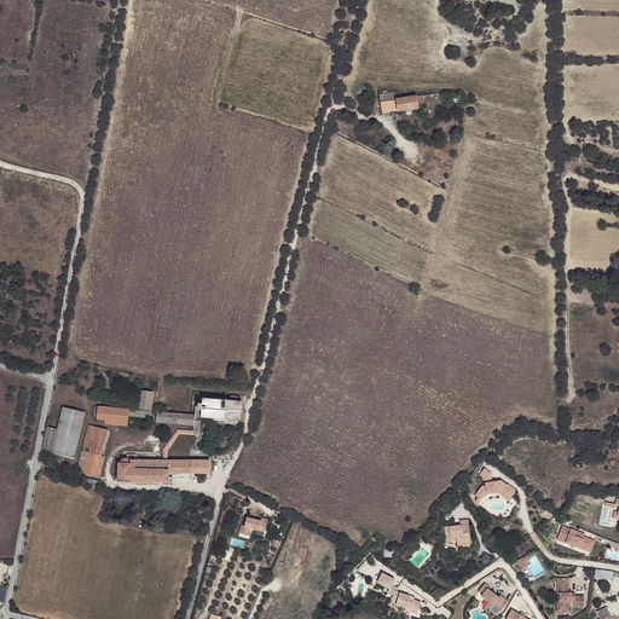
[(335,46),(342,47),(347,28),(340,27),(335,46)]
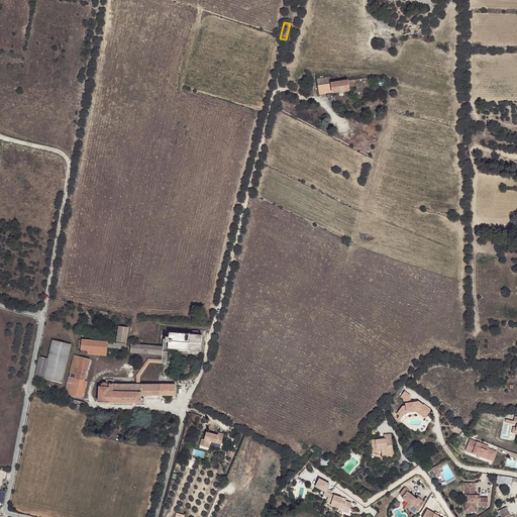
[(335,82),(331,82),(333,91),(333,92),(349,89),(347,80),(338,81),(335,82)]
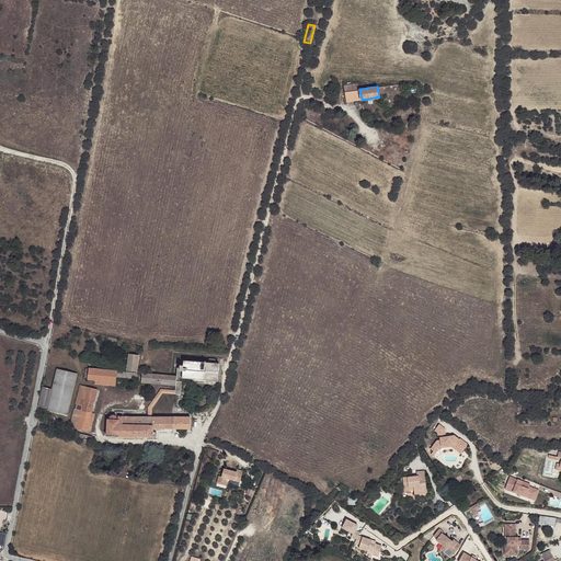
[(362,99),(359,89),(345,91),(346,101),(362,99)]
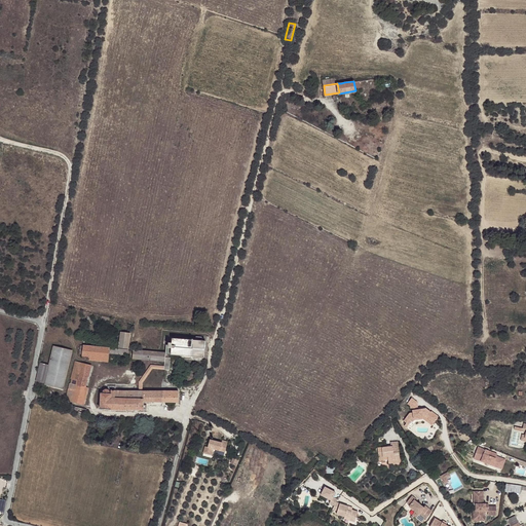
[(121,333),(119,348),(128,349),(129,334),(121,333)]
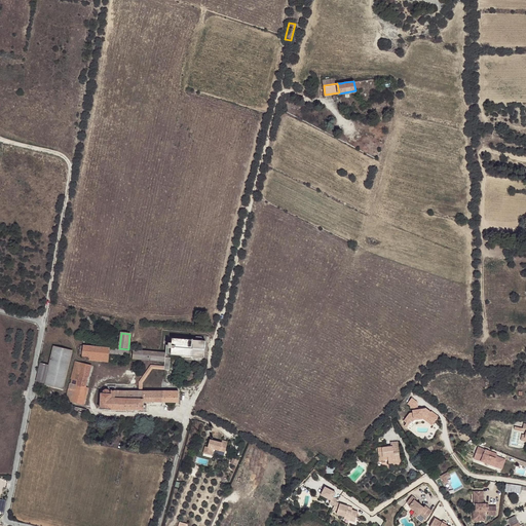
[(165,345),(165,353),(164,355),(170,355),(203,358),(204,341),(202,341),(197,341),(174,339),(173,343),(170,343),(170,345),(165,345)]
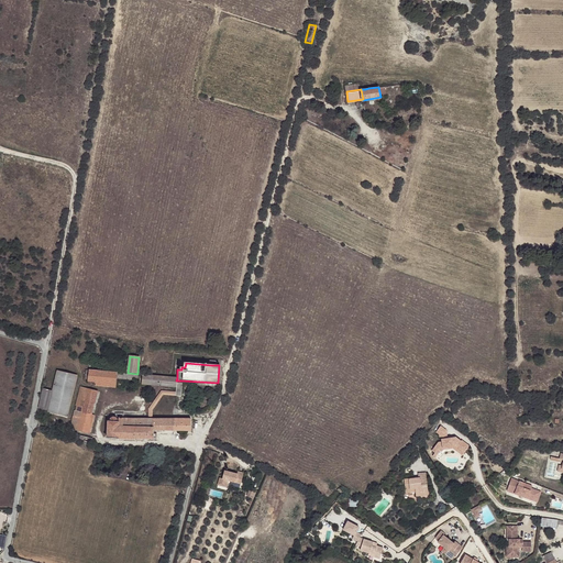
[(117,385),(117,379),(118,373),(90,371),(90,379),(90,383),(117,385)]
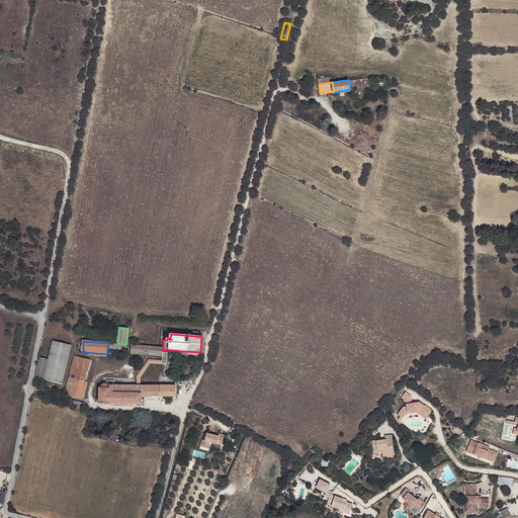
[(71,347),(54,342),(49,360),(45,378),(45,379),(62,383),(71,347)]
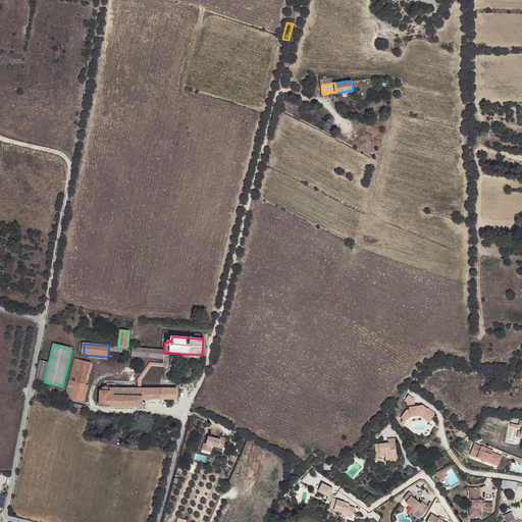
[(164,351),(139,349),(133,349),(133,357),(138,358),(163,360),(163,353),(164,351)]
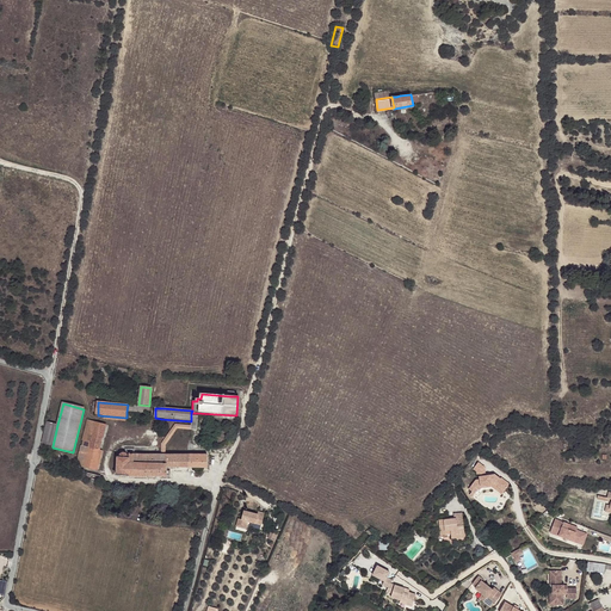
[(191,413),(191,421),(191,424),(173,424),(162,443),(161,452),(165,452),(166,444),(176,429),(197,429),(197,413),(191,413)]
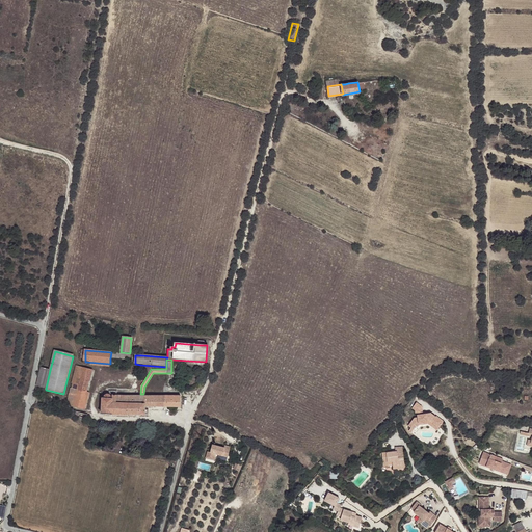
[(74,383),(73,389),(87,393),(92,370),(77,366),(72,382),(74,383)]
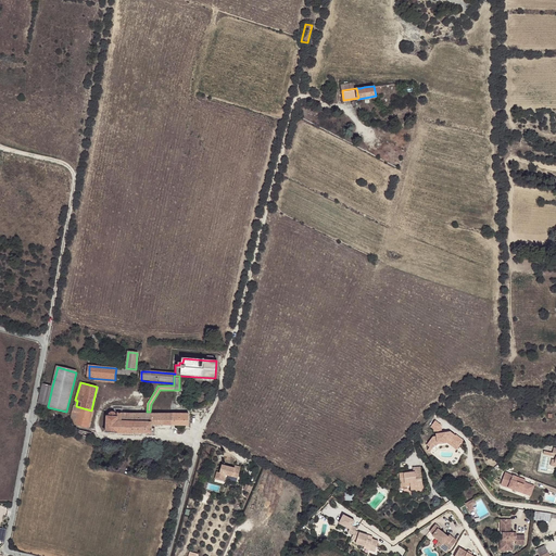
[(48,406),(52,387),(42,384),(39,404),(48,406)]
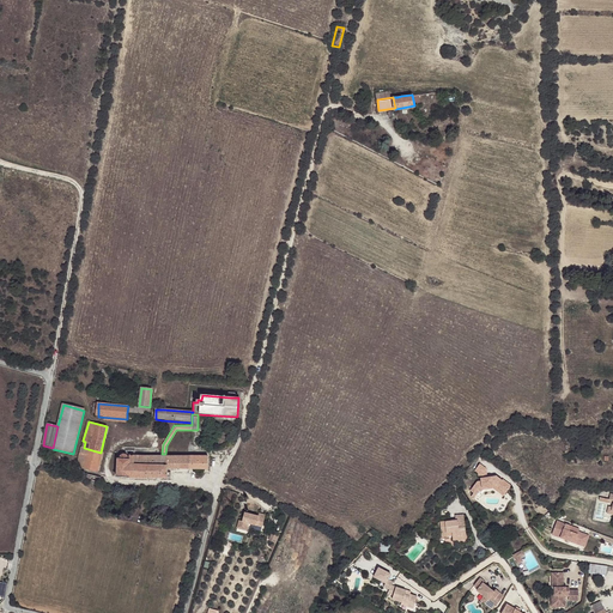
[(101,453),(84,448),(82,448),(77,467),(98,472),(103,453),(101,453)]
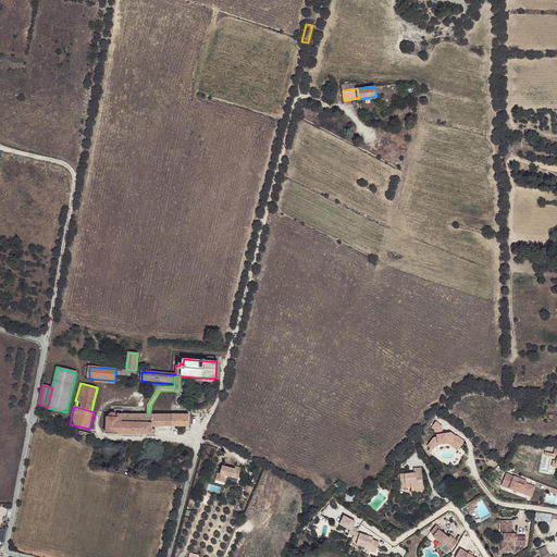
[(118,420),(119,418),(116,418),(116,416),(115,415),(113,413),(112,413),(111,416),(110,417),(108,417),(107,433),(112,434),(118,434),(118,420)]
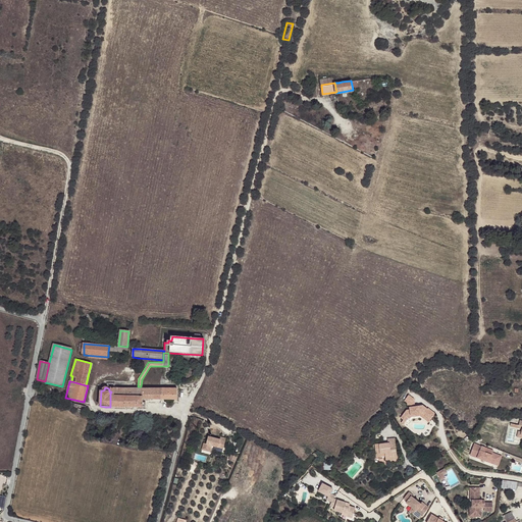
[(145,400),(162,400),(178,400),(177,388),(163,388),(156,389),(142,389),(142,396),(143,400),(145,400)]
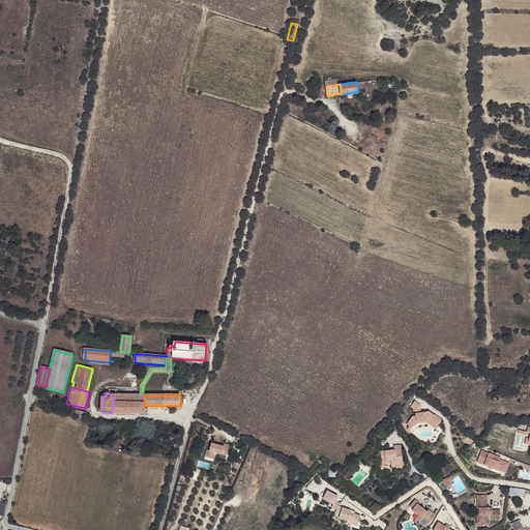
[(127,414),(127,413),(145,414),(145,413),(145,406),(144,402),(127,401),(116,400),(112,400),(112,413),(127,414)]
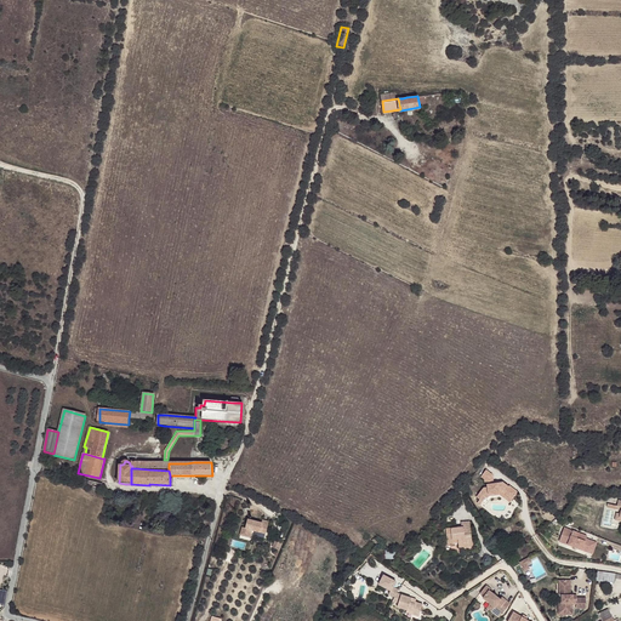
[(502,483),(497,484),(499,485),(494,485),(494,484),(493,476),(485,471),(482,477),(484,479),(484,483),(486,482),(486,488),(484,488),(478,497),(483,501),(486,497),(488,497),(489,496),(500,495),(499,490),(501,490),(512,499),(517,491),(508,486),(508,488),(502,483)]
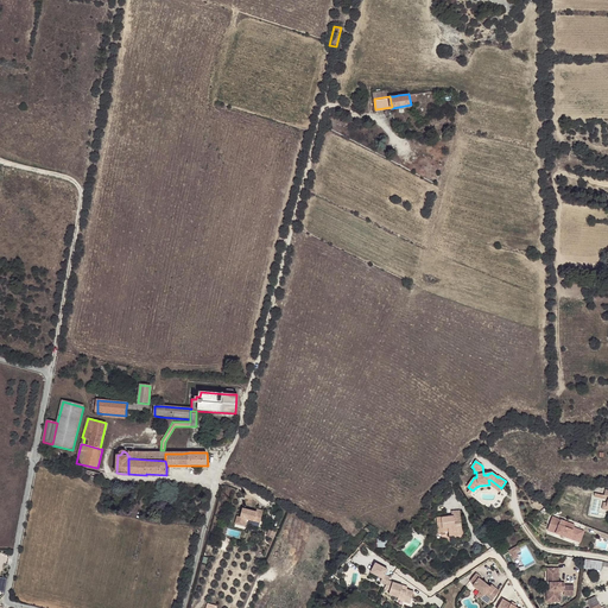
[(99,477),(99,474),(84,470),(83,479),(100,482),(100,479),(99,477)]
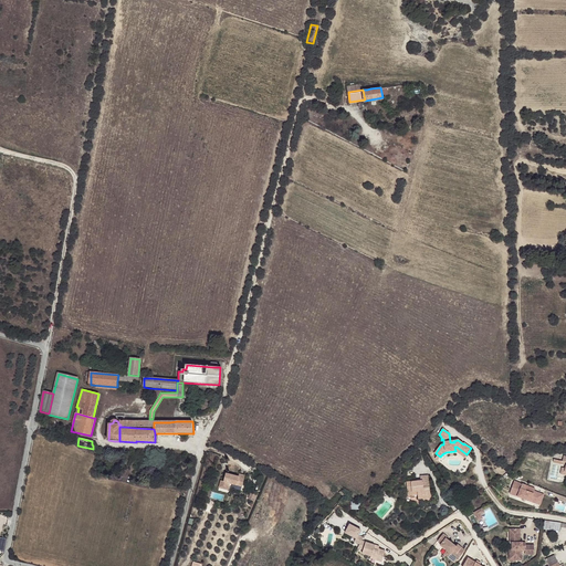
[(464,458),(467,454),(457,447),(454,447),(456,451),(464,458)]
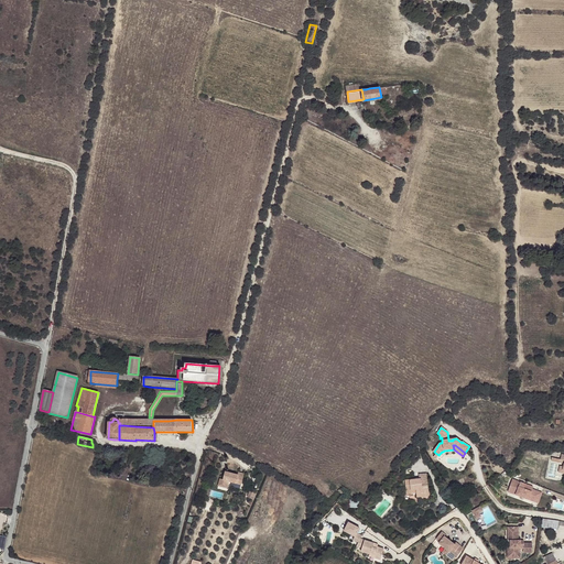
[(414,486),(415,489),(416,492),(429,490),(423,468),(415,470),(416,475),(402,478),(404,488),(414,486)]
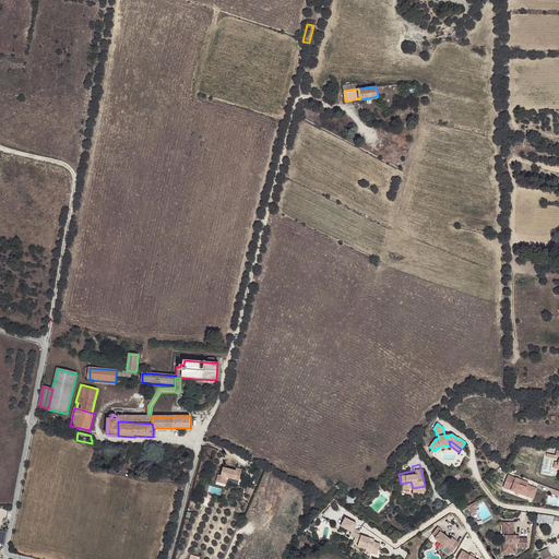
[(236,470),(223,466),(222,474),(218,473),(216,480),(225,483),(226,476),(239,479),(241,468),(236,467),(236,470)]
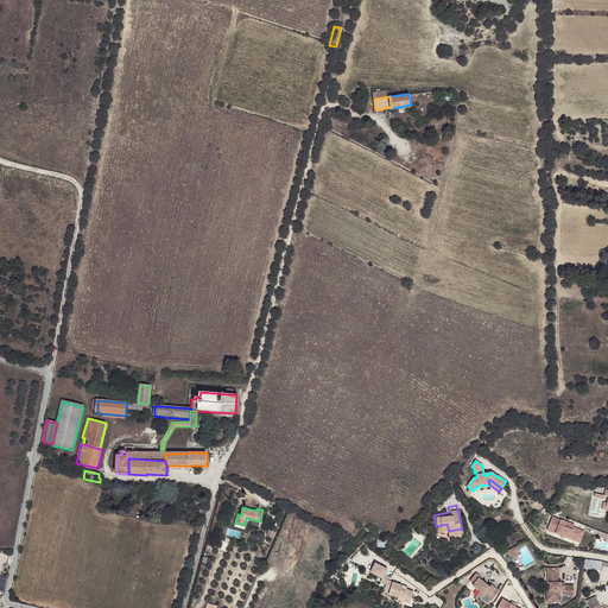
[(575,523),(552,515),(549,526),(557,529),(556,532),(575,538),(580,527),(574,525),(575,523)]
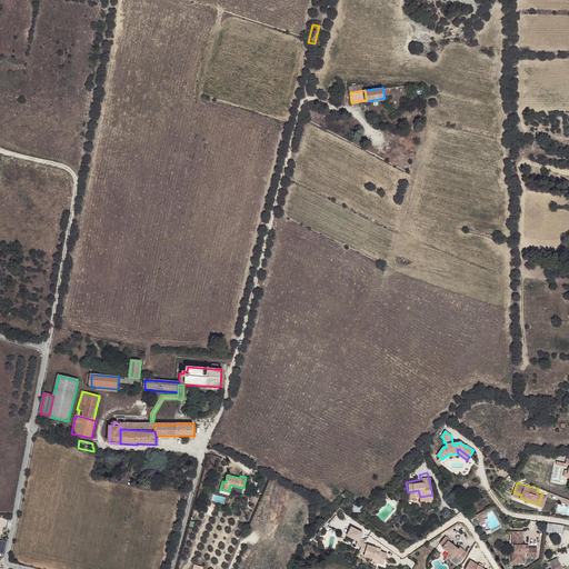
[(486,510),(477,515),(481,523),(486,521),(483,517),(488,515),(486,510)]
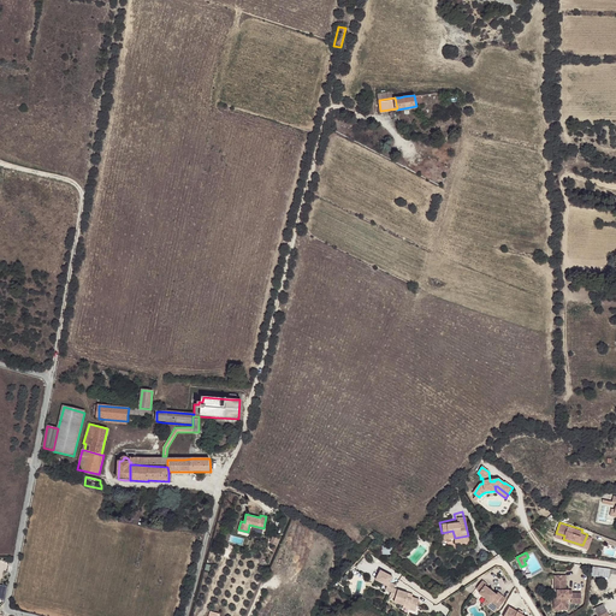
[(615,572),(615,568),(592,564),(592,574),(609,576),(610,572),(615,572)]
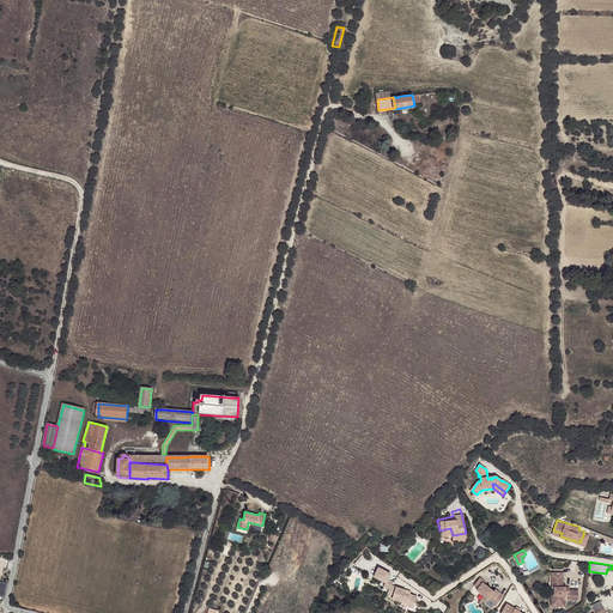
[(389,589),(392,586),(393,582),(388,580),(390,574),(378,568),(374,576),(386,582),(383,586),(389,589)]
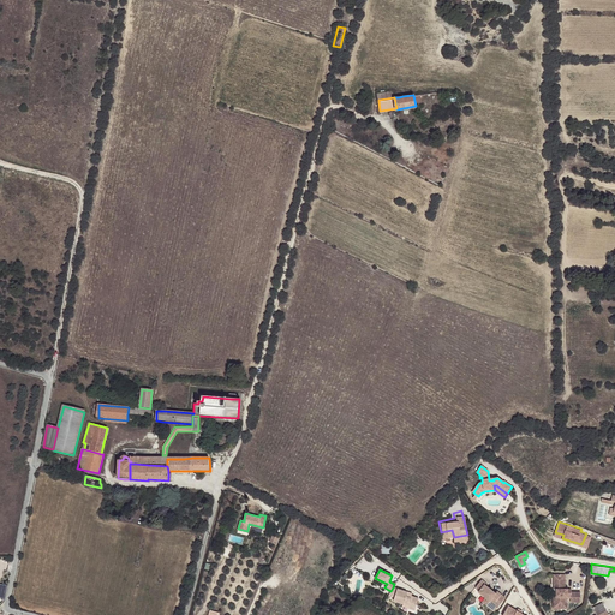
[(567,573),(555,573),(555,581),(560,581),(560,587),(557,587),(557,596),(555,596),(554,609),(568,608),(568,596),(572,597),(571,602),(580,602),(581,590),(573,590),(569,590),(569,587),(567,587),(567,573)]
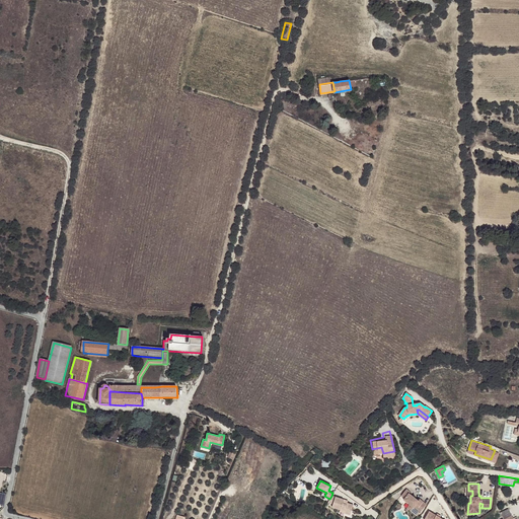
[(420,503),(417,500),(408,493),(409,491),(404,488),(399,495),(403,498),(402,499),(409,504),(412,506),(411,508),(414,510),(416,509),(419,512),(425,504),(421,501),(420,503)]
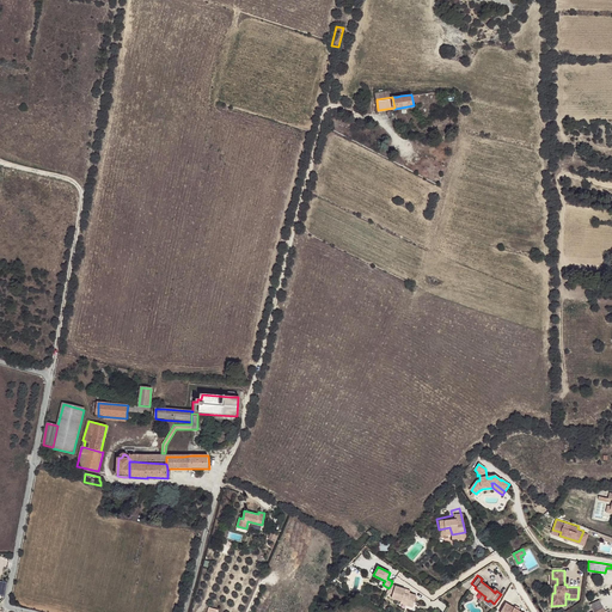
[(405,589),(395,586),(392,594),(391,598),(401,600),(401,603),(412,606),(416,595),(409,593),(409,594),(404,593),(405,589)]
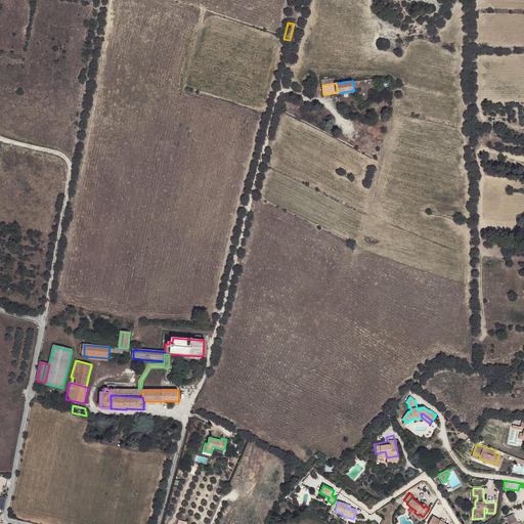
[(416,511),(412,509),(409,512),(420,520),(423,517),(420,514),(418,515),(415,513),(416,511)]
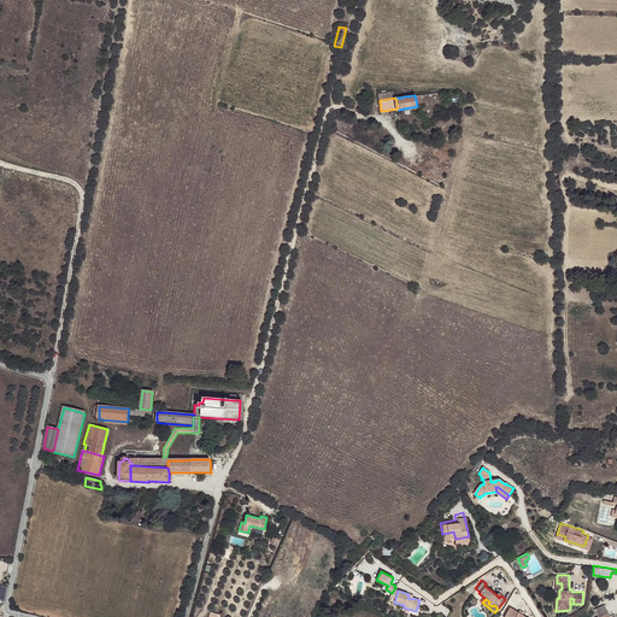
[(605,604),(594,609),(598,616),(600,616),(610,613),(605,604)]
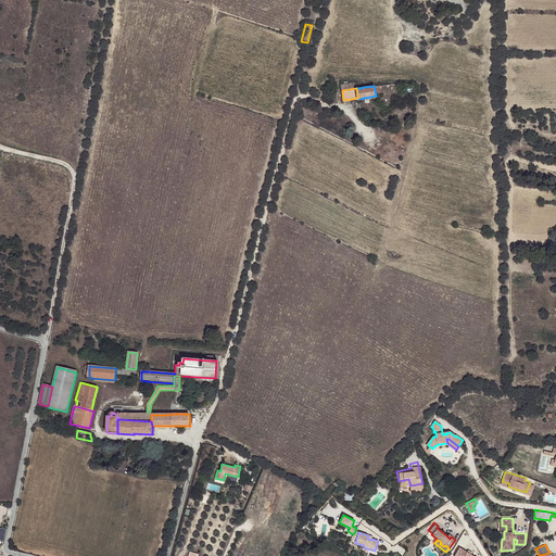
[(458,545),(453,555),(454,555),(477,555),(470,553),(466,550),(458,545)]
